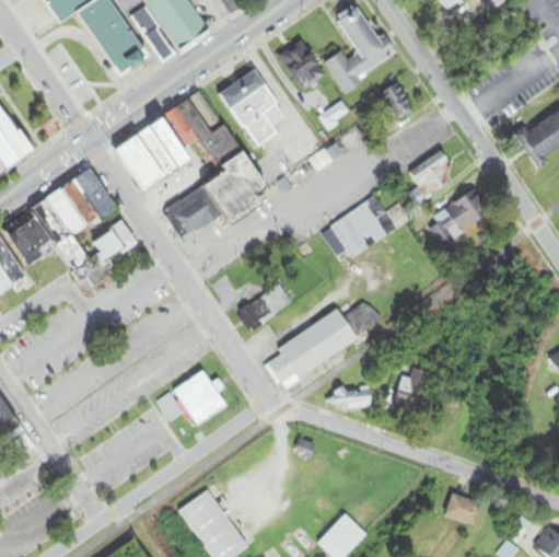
[(44,0),(59,23),(79,11),(120,80),(149,62),(111,0),(44,0)]
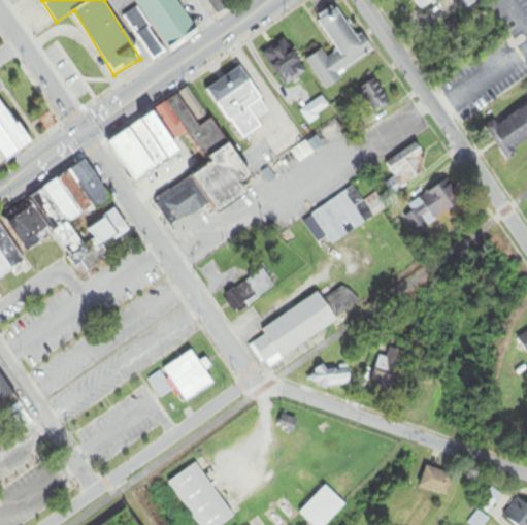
[(132,0),(164,50),(194,30),(174,0),(132,0)]
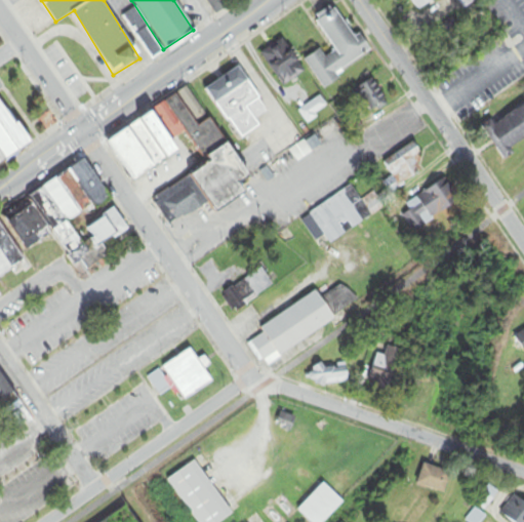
[(205,0),(216,14),(235,1),(234,0),(205,0)]
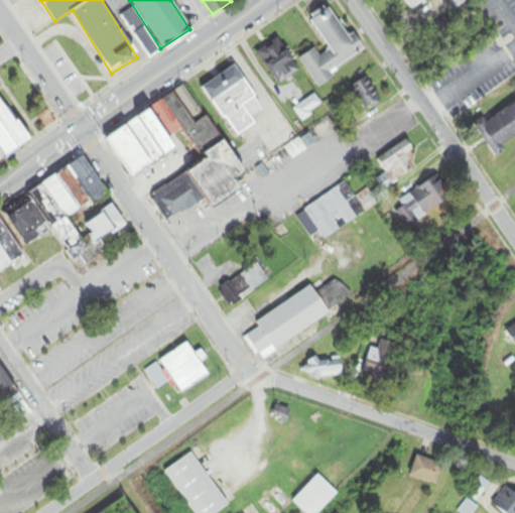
[(405,0),(409,8),(425,0),(405,0)]
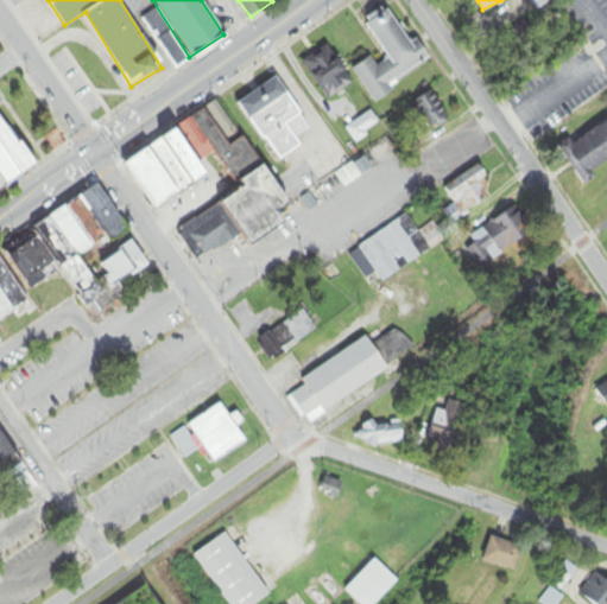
[(354,65),(375,100),(394,88),(390,82),(430,57),(418,39),(411,44),(389,7),(366,20),(389,58),(377,65),(371,55),(354,65)]
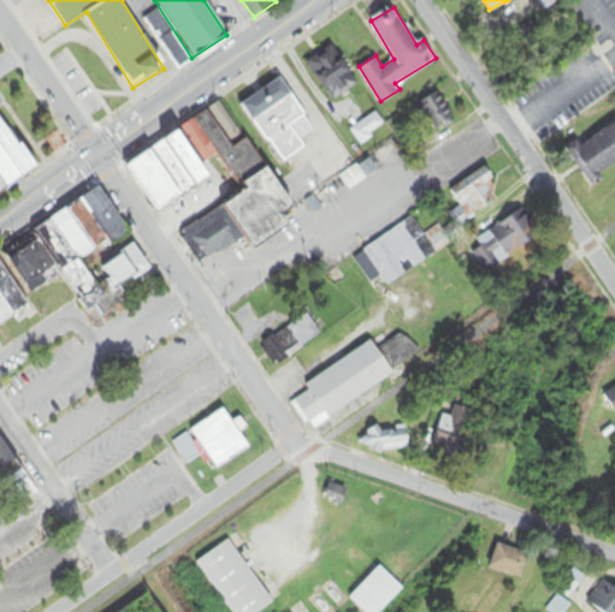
[(358,79),(331,43),(306,61),(333,97),(358,79)]
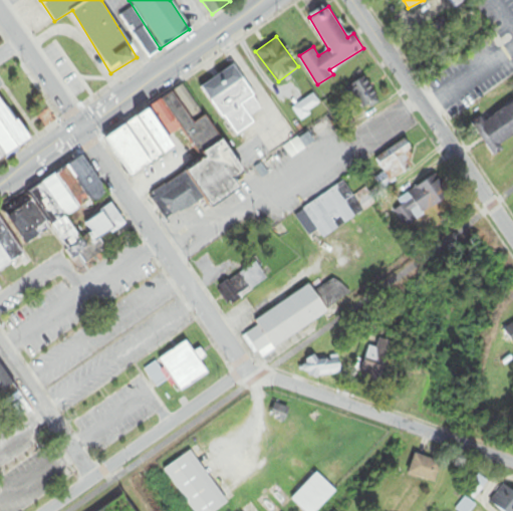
[(204,81),(233,133),(254,120),(243,100),(254,94),(236,62),(204,81)]
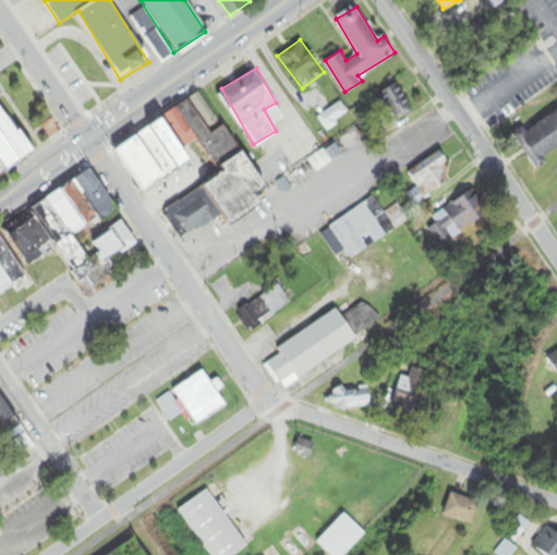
[(373,94),(387,122),(413,109),(398,81),(373,94)]
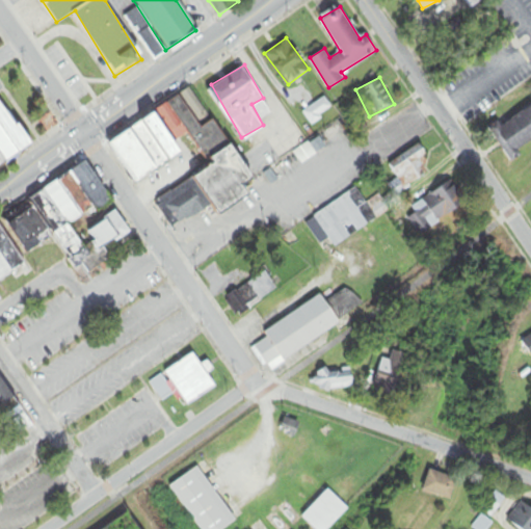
[(109,138),(138,183),(142,181),(151,193),(175,178),(164,162),(185,149),(179,138),(188,132),(204,156),(211,152),(216,160),(196,173),(220,211),(249,192),(243,182),(251,177),(193,85),(109,138)]
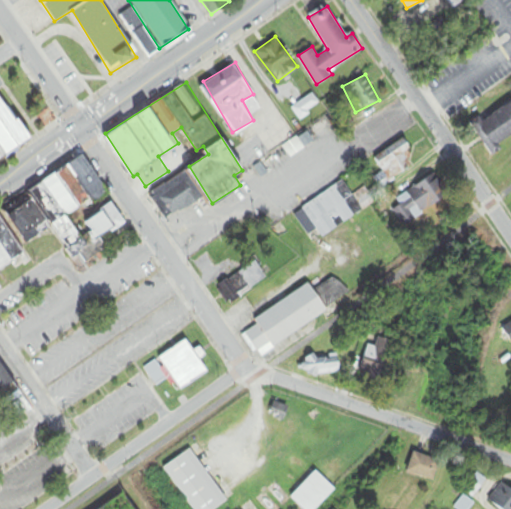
[(0,159),(31,139),(0,91),(0,159)]
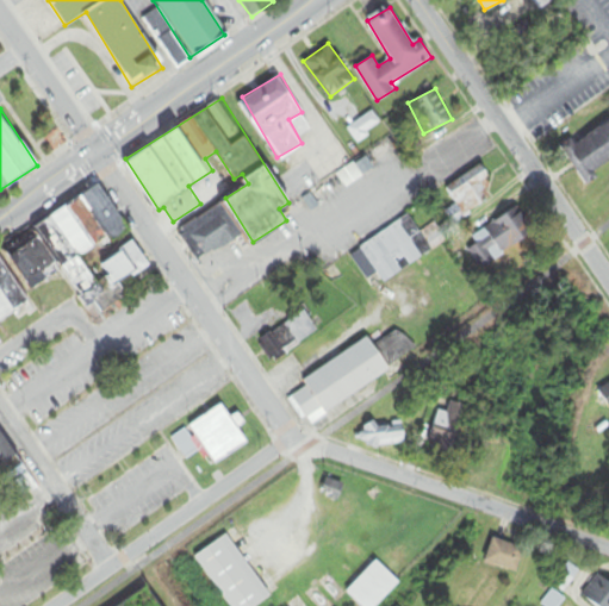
[(379,122),(370,110),(347,126),(356,138),(379,122)]
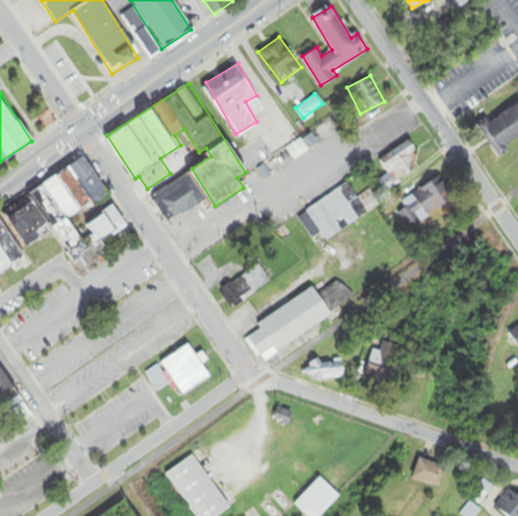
[(517,136),(517,99),(479,128),(497,151),(517,136)]
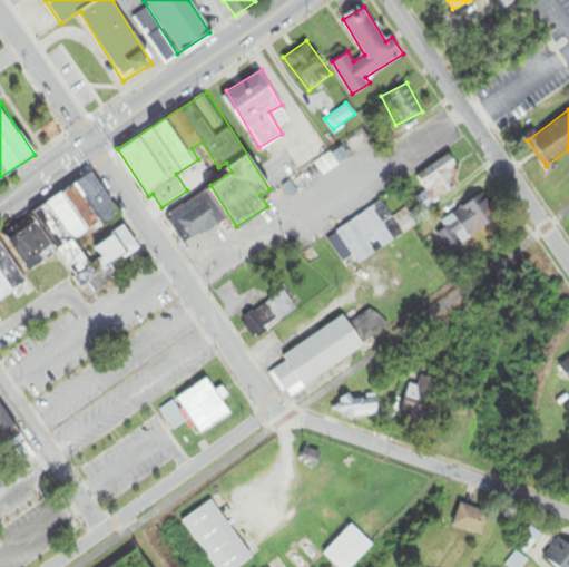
[(324,172),(349,154),(341,144),(316,162),(324,172)]
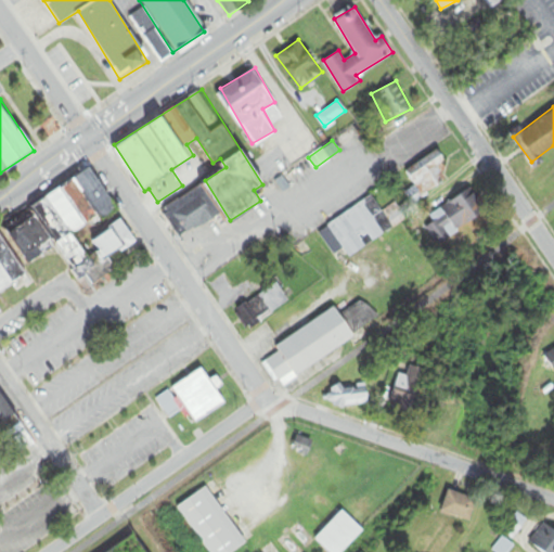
[(404,168),(414,184),(404,190),(411,201),(451,177),(436,150),(404,168)]
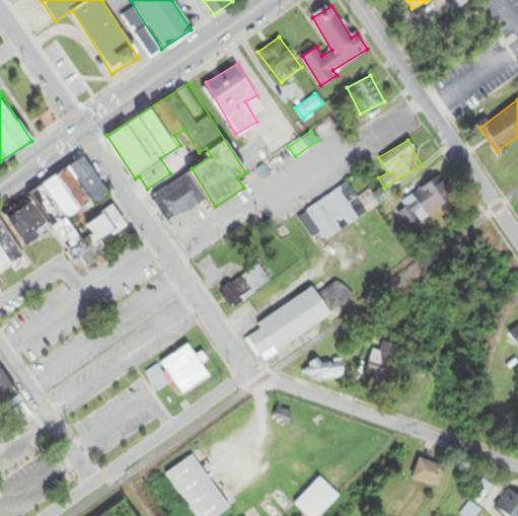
[(108,196),(85,156),(3,207),(25,245),(54,228),(73,260),(79,255),(84,265),(107,250),(100,239),(127,223),(114,202),(81,221),(88,232),(81,236),(71,219),(108,196)]
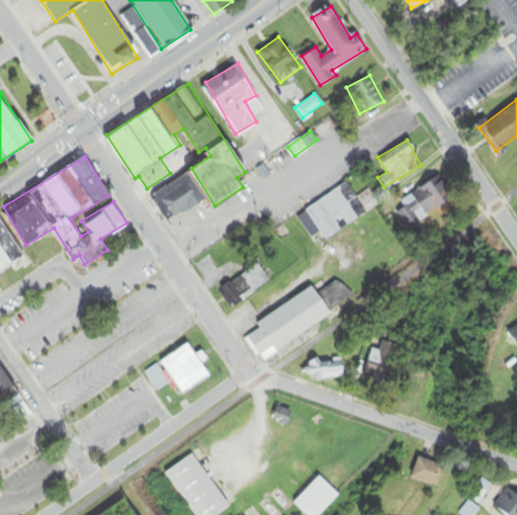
[(151,194),(168,221),(201,198),(183,172),(151,194)]
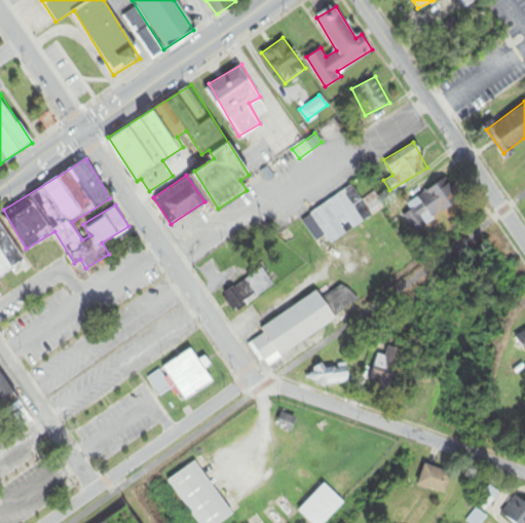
[(416,226),(458,201),(445,179),(403,202),(416,226)]
